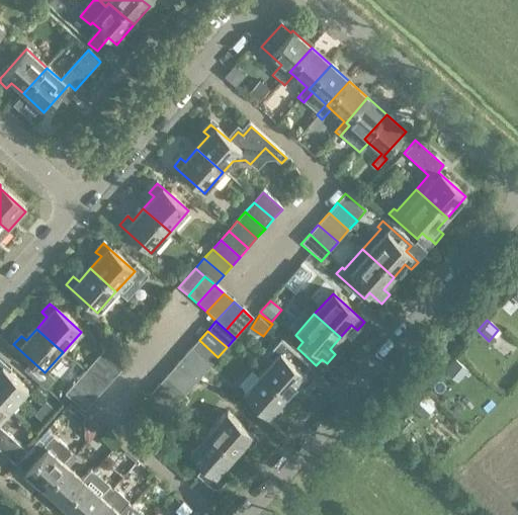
[(199,340),(190,349),(209,366),(218,357),(199,340)]
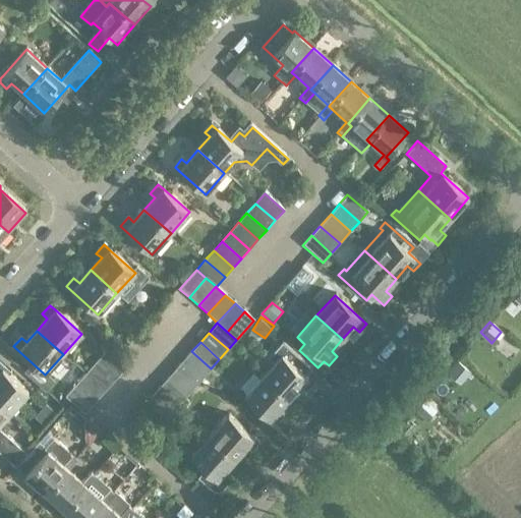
[(282,343),(268,359),(273,365),(263,377),(288,400),(299,387),(305,392),(312,384),(304,377),(310,370),(282,343)]
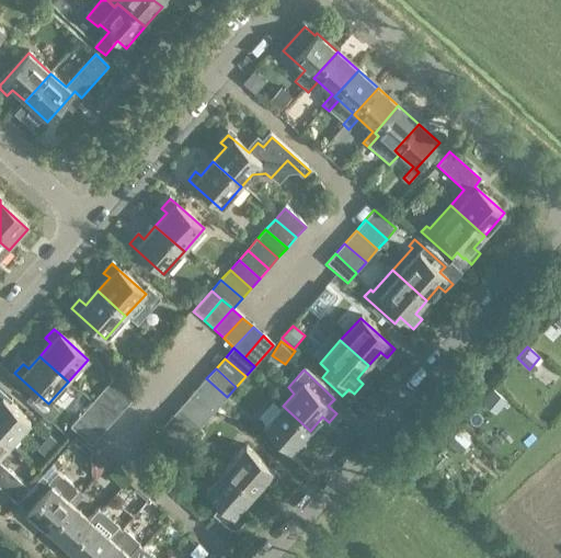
[(119,373),(110,384),(130,402),(140,391),(119,373)]
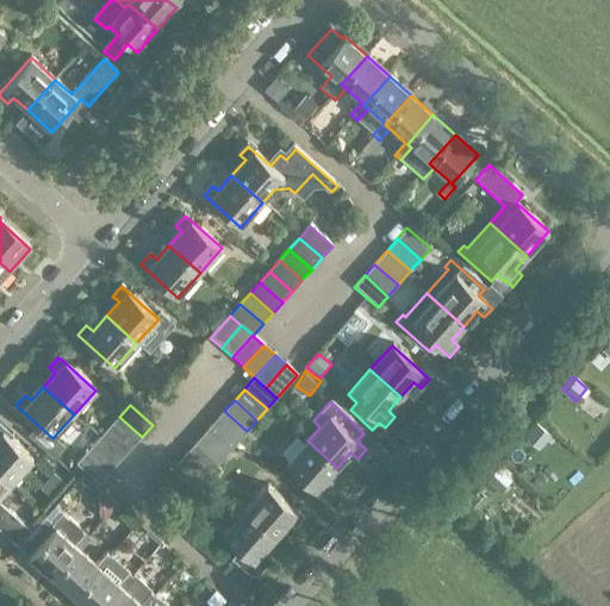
[(224,411),(215,423),(237,442),(247,431),(224,411)]
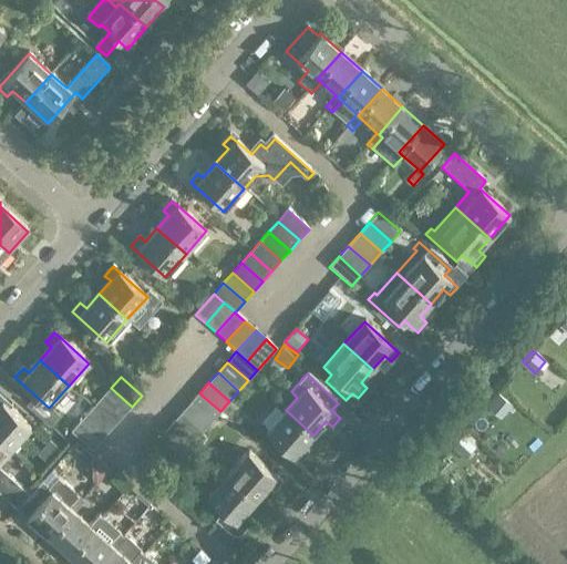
[(111,388),(101,399),(122,418),(132,407),(111,388)]
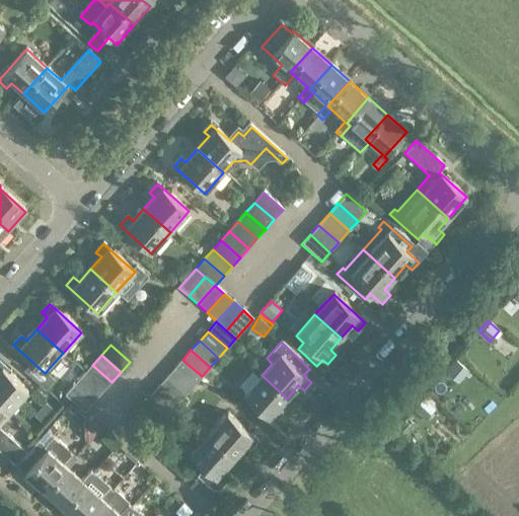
[(182,360),(174,369),(194,386),(202,376),(182,360)]
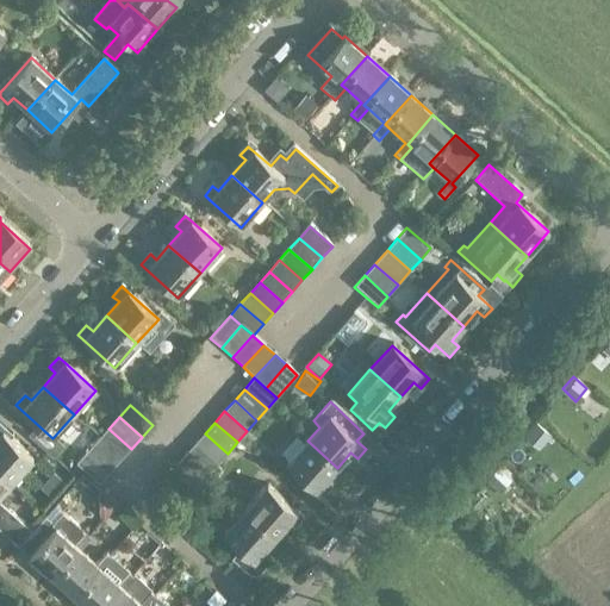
[(109,429),(97,442),(119,463),(131,449),(109,429)]
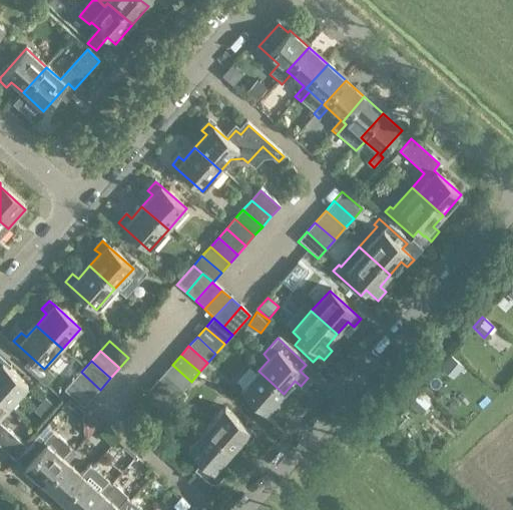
[(442,371),(453,381),(463,371),(452,361),(442,371)]
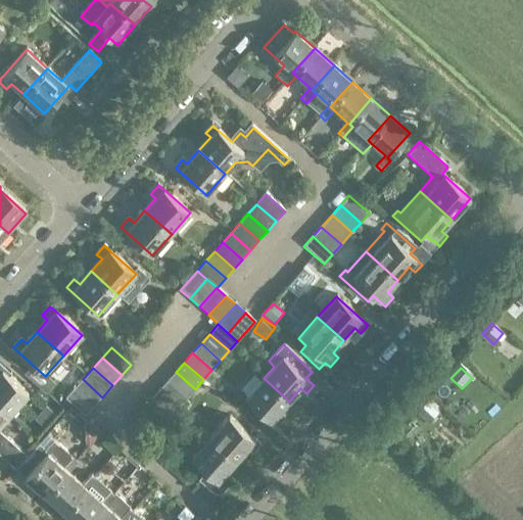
[(28,394),(1,371),(0,369),(0,408),(9,416),(28,394)]
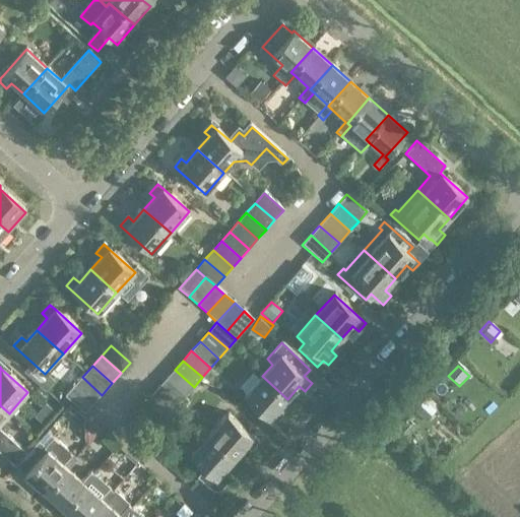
[(175,370),(166,379),(185,396),(194,387),(175,370)]
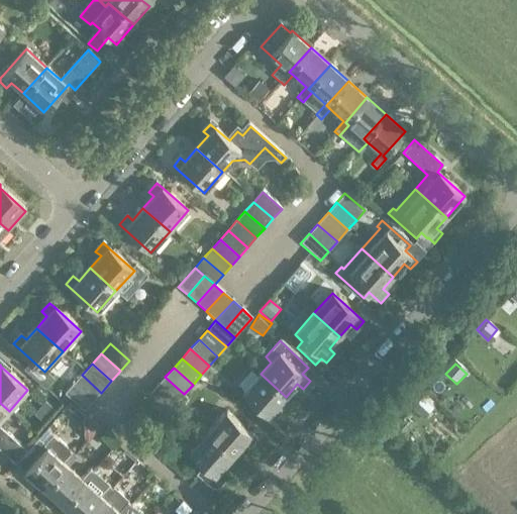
[(286,397),(261,374),(242,394),(274,422),(282,413),(276,408),(286,397)]
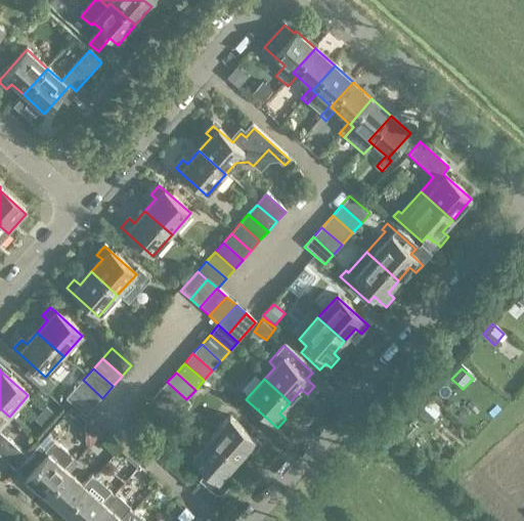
[(83,380),(74,390),(94,407),(102,398),(83,380)]
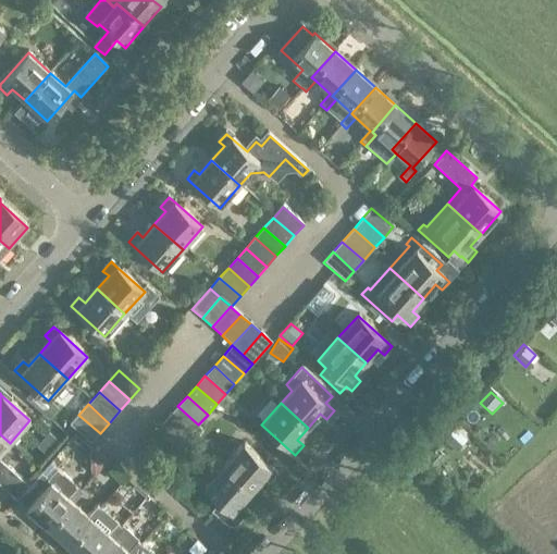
[(177,406),(169,417),(189,435),(198,425),(177,406)]
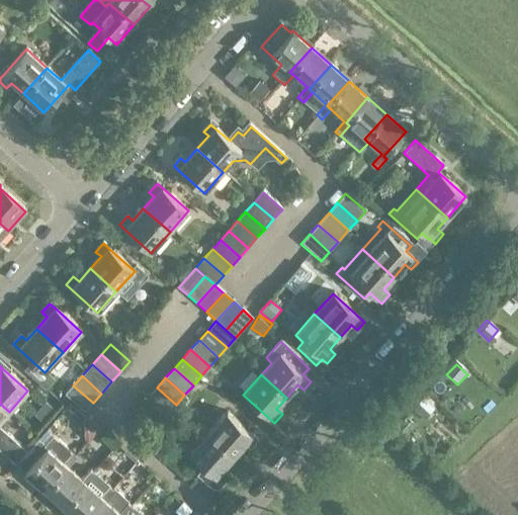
[(73,385),(65,395),(84,412),(93,403),(73,385)]
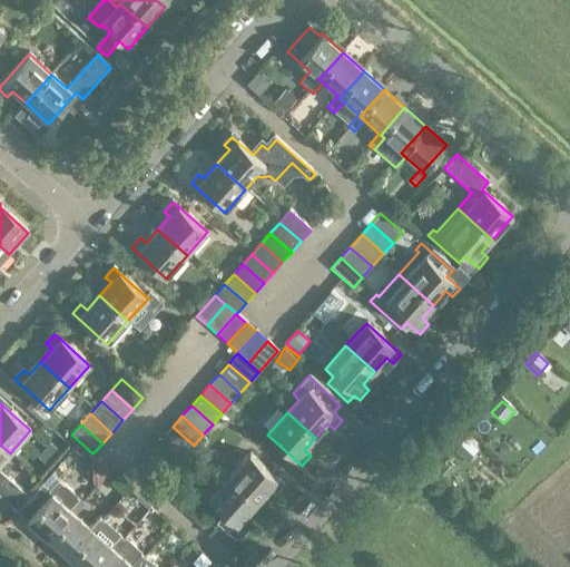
[(194,446),(173,427),(164,438),(184,456),(194,446)]
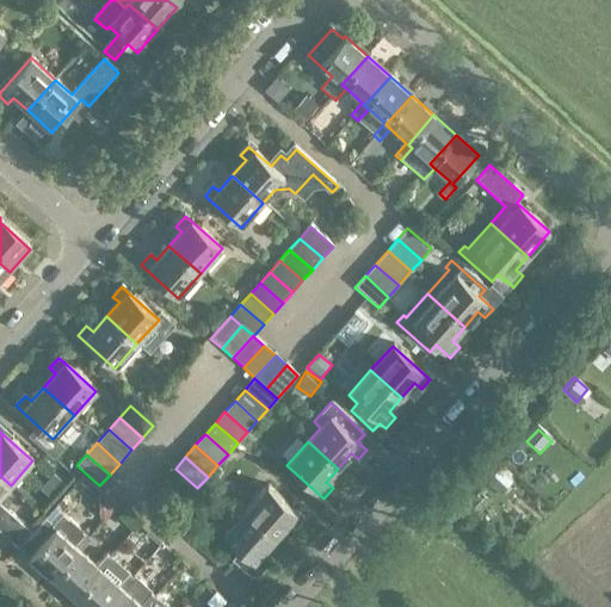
[(489,479),(501,491),(513,479),(500,466),(489,479)]
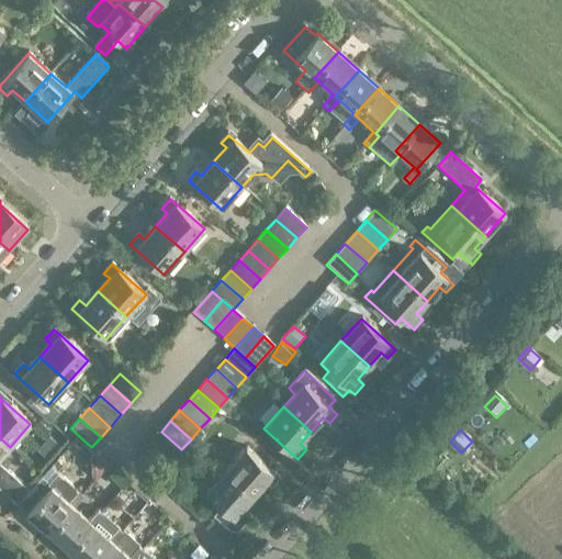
[(0,457),(10,447),(0,438),(0,489),(17,504),(23,496),(29,491),(0,465),(0,457)]
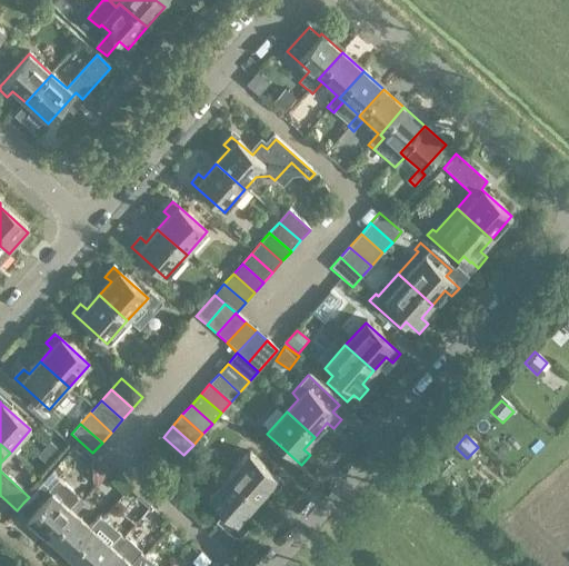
[(248,454),(228,477),(257,502),(268,489),(275,495),(283,485),(248,454)]
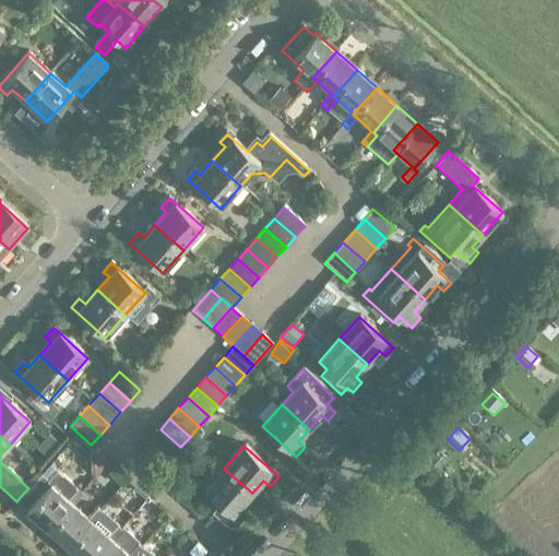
[(204,492),(221,506),(213,515),(227,527),(229,529),(234,530),(237,529),(240,528),(245,522),(246,520),(247,517),(246,512),(242,509),(240,507),(252,493),(224,469),(204,492)]
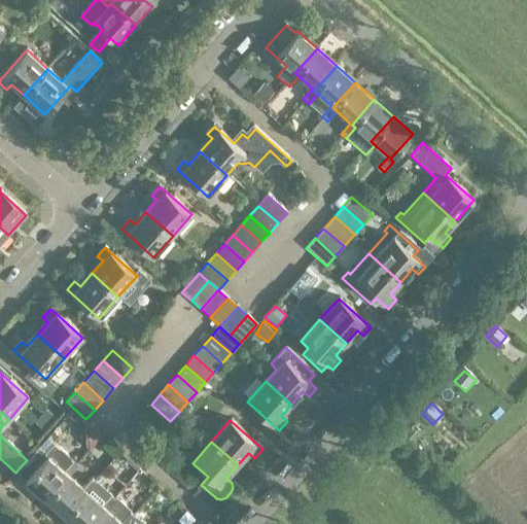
[(54,445),(44,454),(38,448),(27,460),(22,465),(32,475),(25,482),(44,499),(48,495),(67,475),(64,472),(73,462),(54,445)]
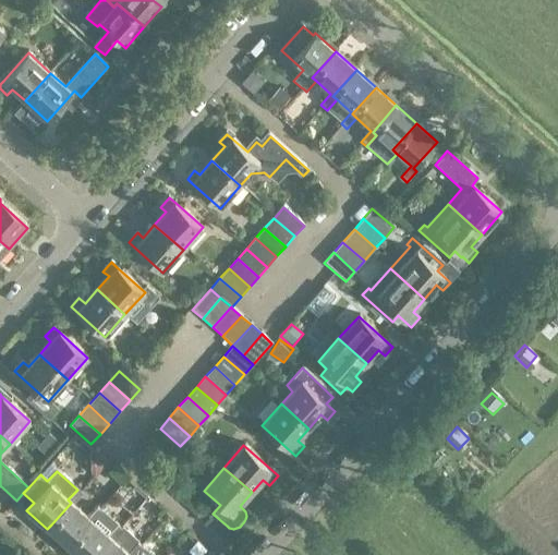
[(71,503),(47,529),(68,547),(92,520),(88,518),(74,505),(83,494),(77,490),(68,499),(71,503)]
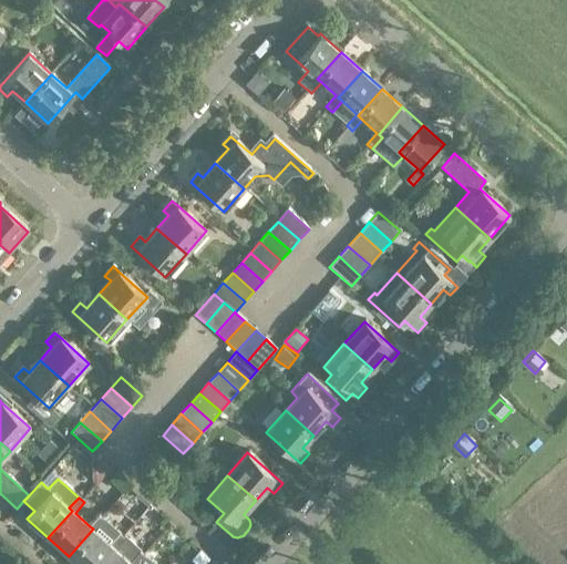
[(93,529),(69,556),(76,563),(98,563),(113,547),(110,544),(95,531),(104,521),(99,516),(90,526),(93,529)]
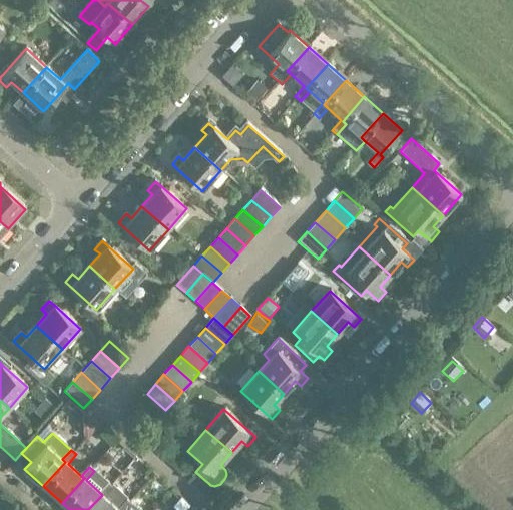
[(102,495),(88,509),(118,509),(126,500),(128,498),(115,486),(113,488),(107,483),(99,492),(102,495)]
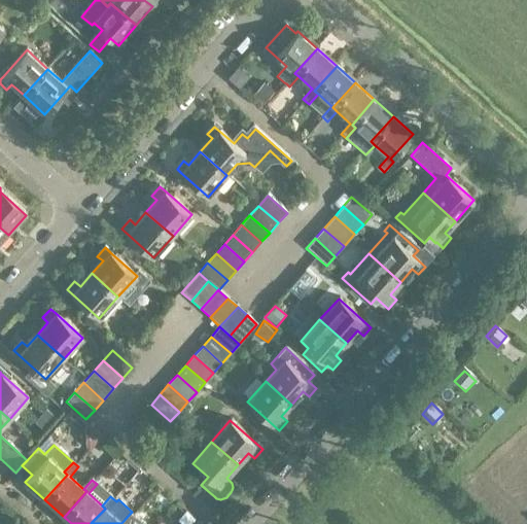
[(130,523),(135,519),(130,514),(121,523),(130,523)]
